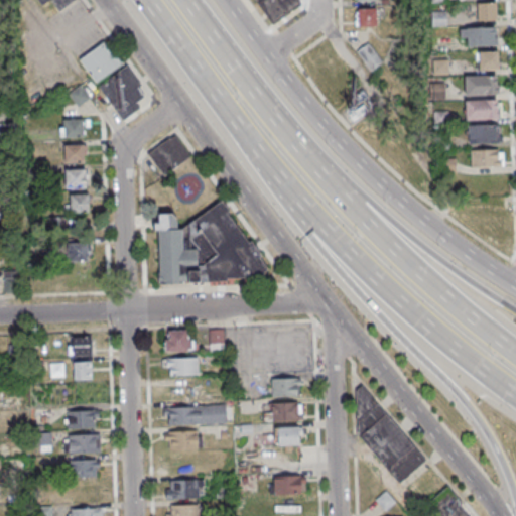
[(42,0),(43,1),(44,0),(49,0),(58,13),(50,19),(74,52),(102,31),(80,0),(42,0)]
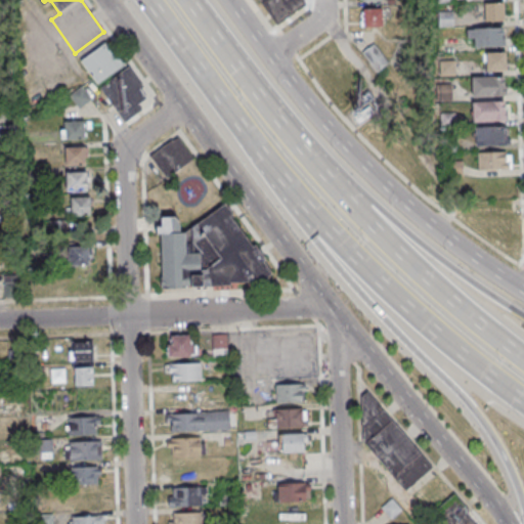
[(258,0),(275,25),(306,4),(303,0),(258,0)]
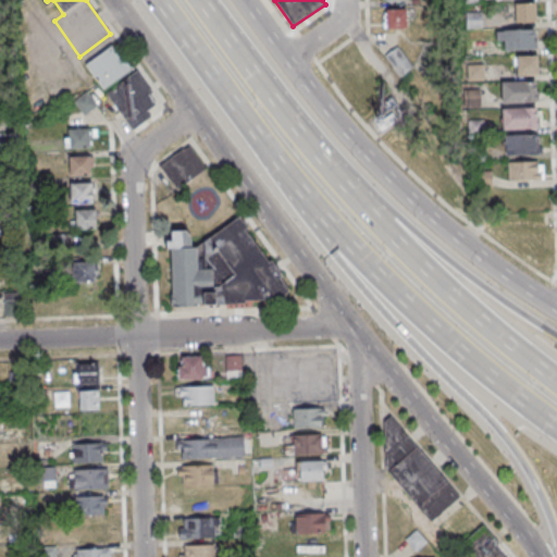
[(536,24),(536,4),(515,4),(515,24),(536,24)]
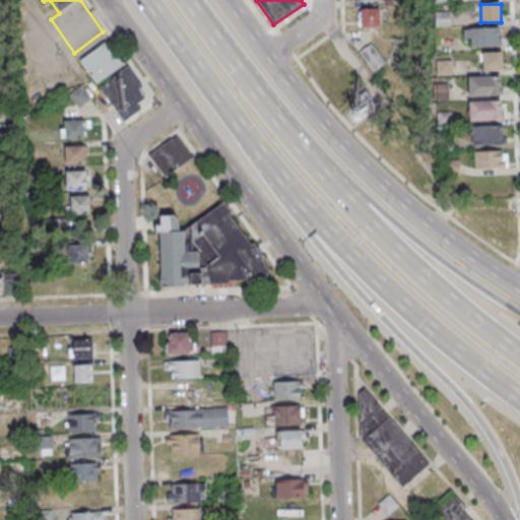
[(360,26),(379,26),(379,8),(360,8),(360,26)]
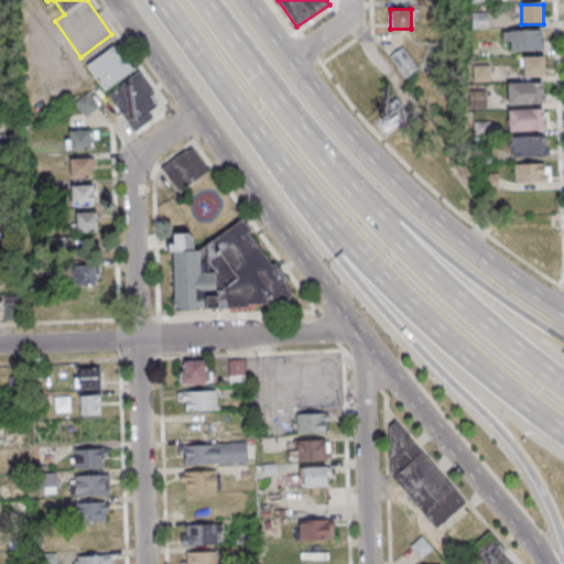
[(503,31),(503,51),(541,51),(541,31),(503,31)]
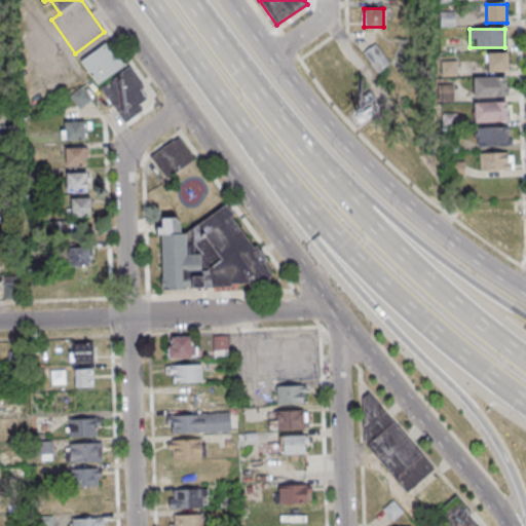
[(81,59),(124,123),(143,110),(140,105),(150,98),(128,65),(125,67),(108,40),(81,59)]
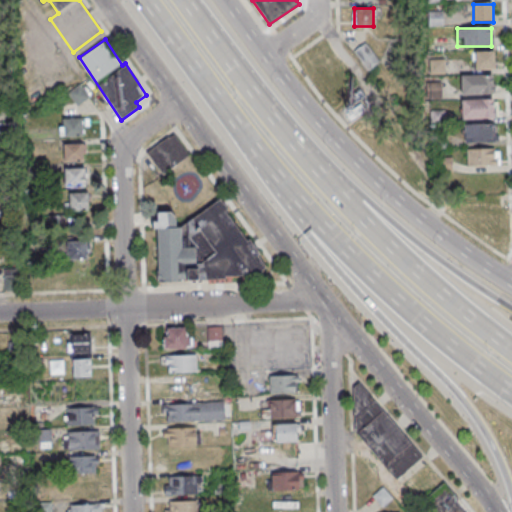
[(380,62),(366,43),(354,52),(368,71),(380,62)]
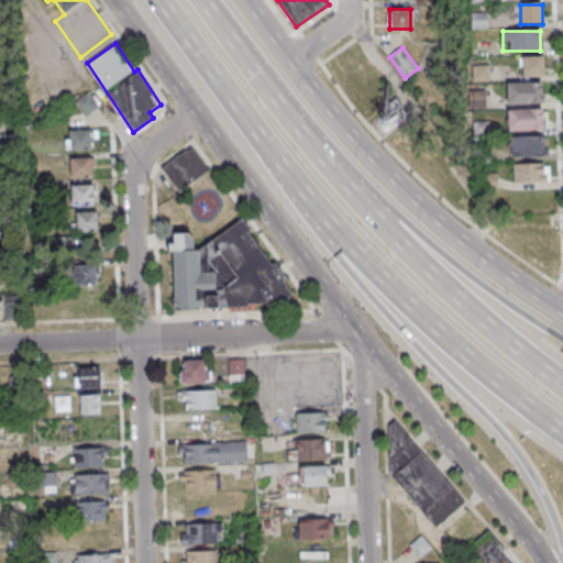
[(543,76),(543,56),(521,56),(521,76),(543,76)]
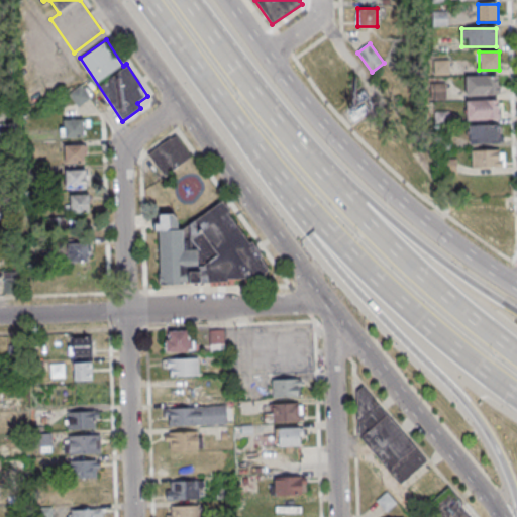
[(498,76),(466,76),(466,95),(498,95),(498,76)]
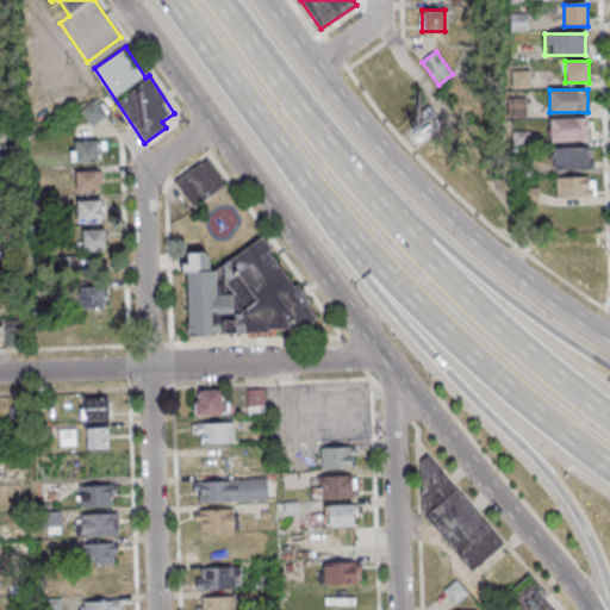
[(549,142),(587,142),(587,117),(549,117),(549,142)]
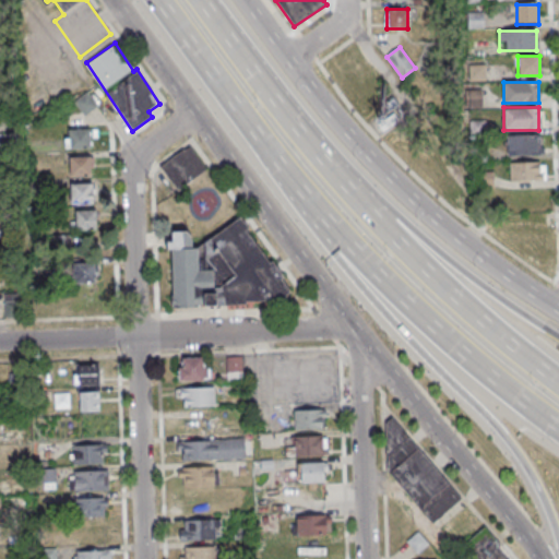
[(67,128),(66,147),(91,147),(92,129),(67,128)]
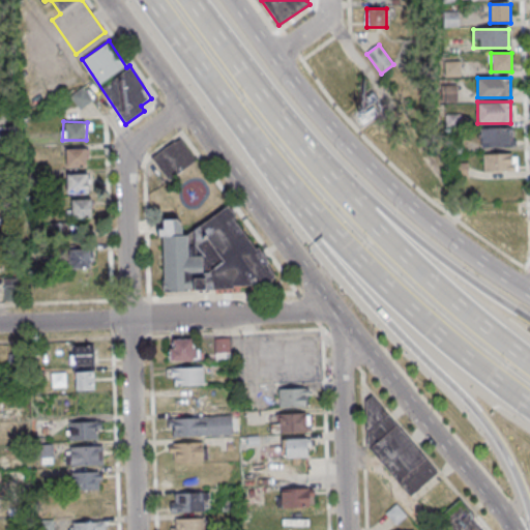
[(509,128),(479,128),(479,148),(509,148),(509,128)]
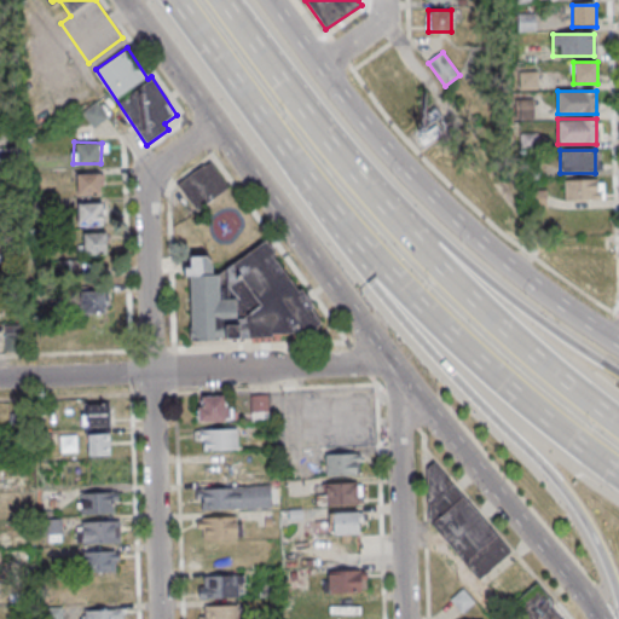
[(229,190),(212,163),(179,185),(196,212),(229,190)]
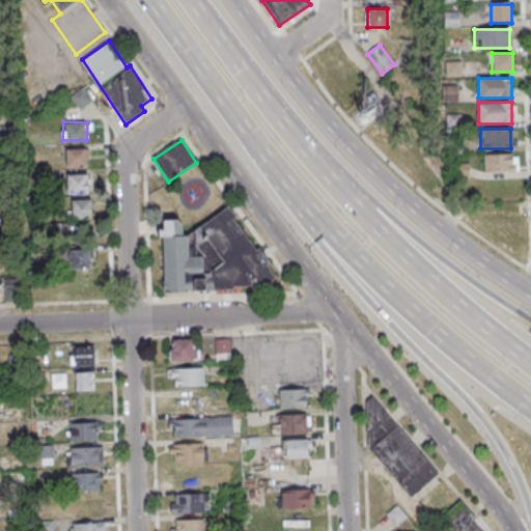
[(65,148),(65,167),(86,167),(86,148),(65,148)]
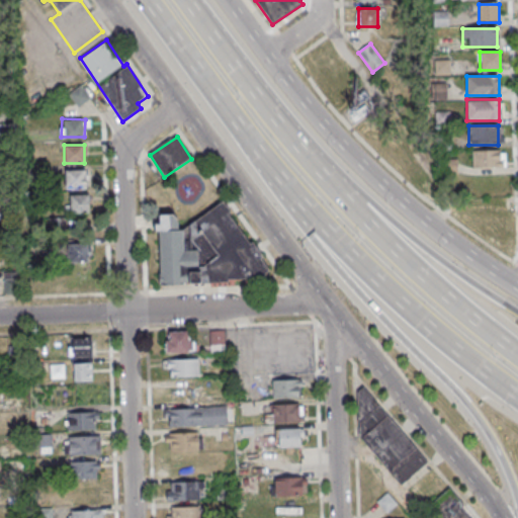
[(501,151),(471,151),(471,169),(501,169),(501,151)]
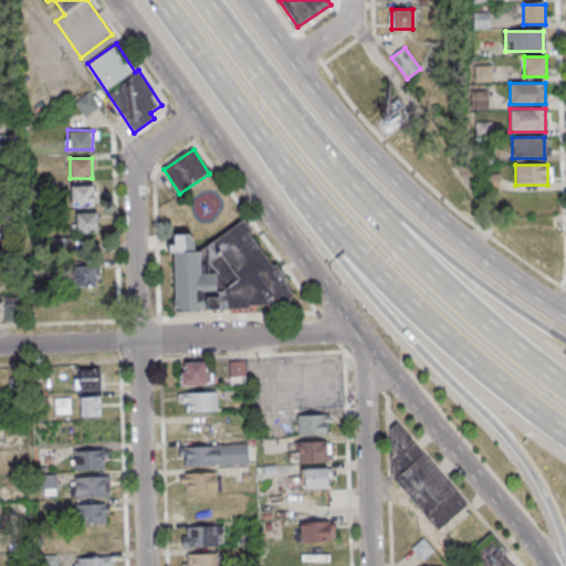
[(94,186),(71,186),(71,206),(94,206),(94,186)]
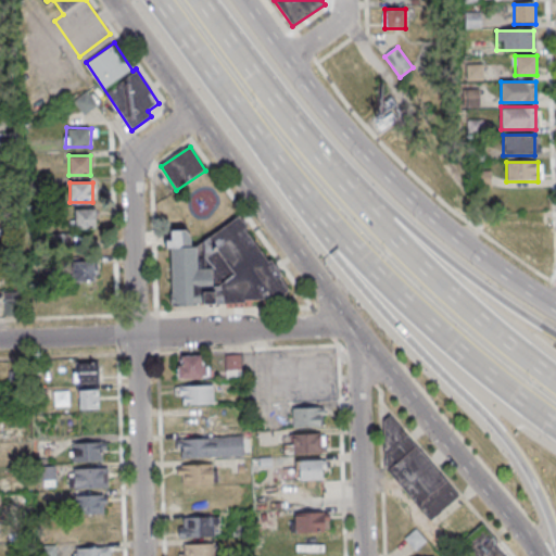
[(73,228),(95,228),(95,209),(73,209),(73,228)]
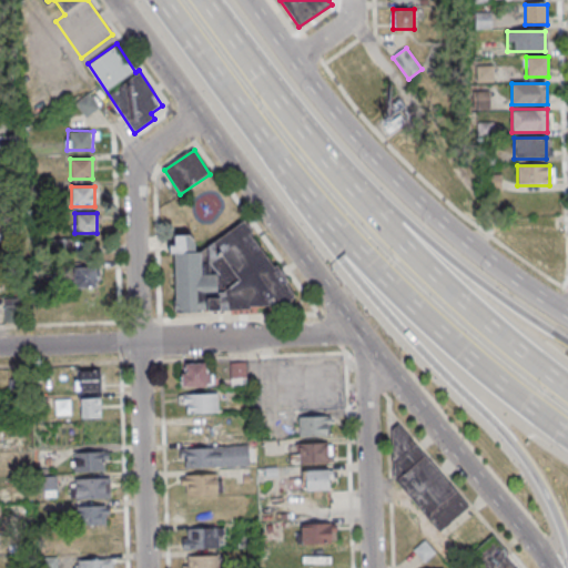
[(171,237),(175,312),(283,306),(296,297),(245,222),(201,251),(192,251),(191,236),(171,237)]
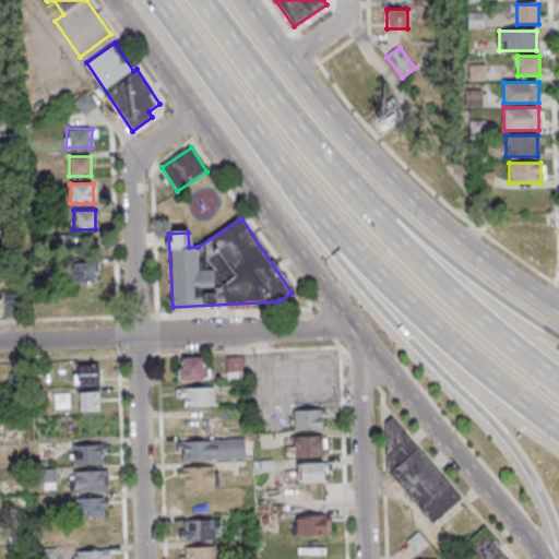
[(95,283),(95,262),(69,262),(69,283),(95,283)]
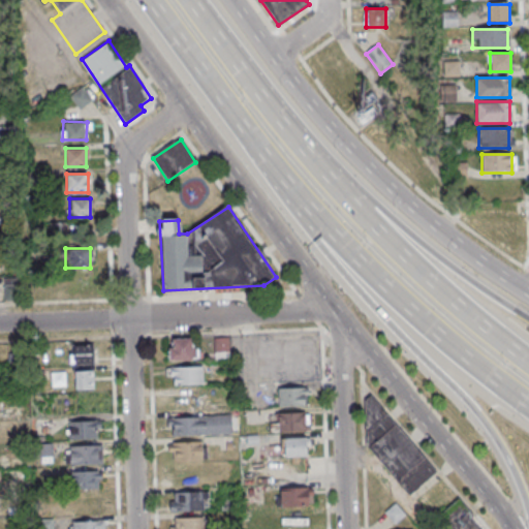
[(3,278),(3,301),(17,301),(17,278),(3,278)]
